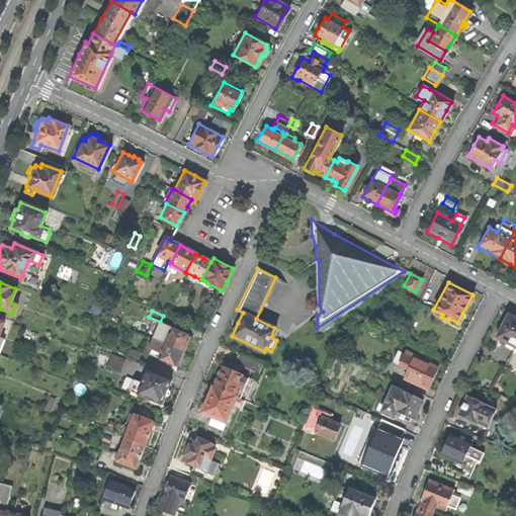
[(497,342),(511,350),(515,341),(515,318),(507,314),(498,330),(495,337),(498,339),(497,342)]
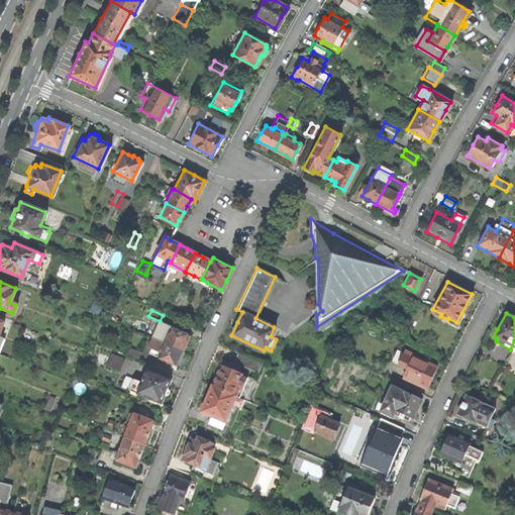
[(146,333),(150,324),(133,317),(129,326),(146,333)]
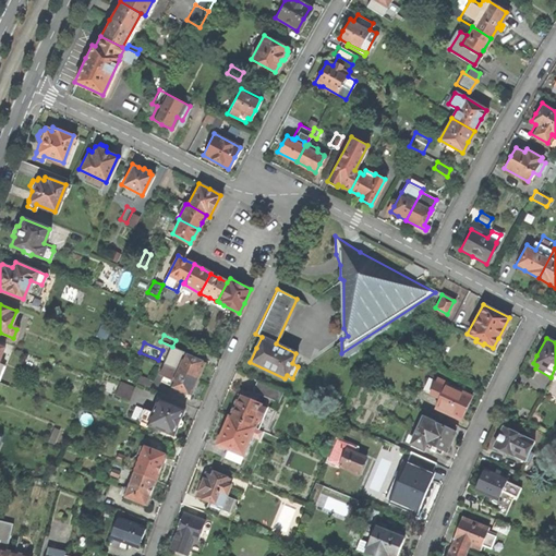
[(183,353),(176,369),(196,377),(200,371),(203,362),(183,353)]
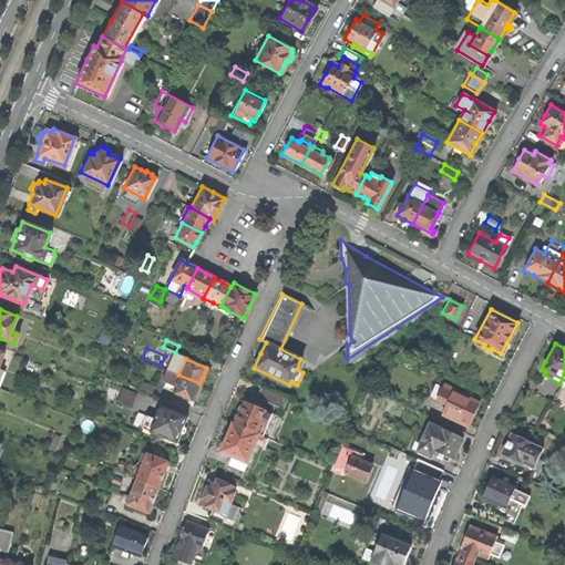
[(199,383),(178,375),(176,382),(170,380),(166,388),(172,391),(172,392),(192,400),(195,392),(199,383)]
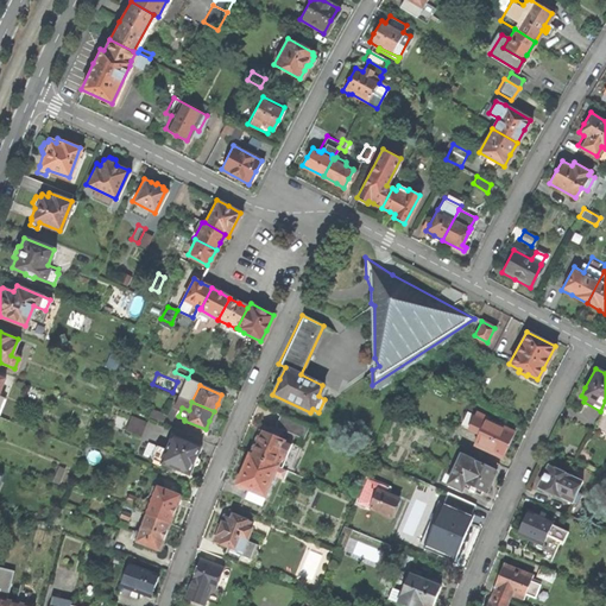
[(474,444),(500,456),(505,446),(512,431),(487,420),(487,417),(471,409),(462,427),(479,434),(474,444)]
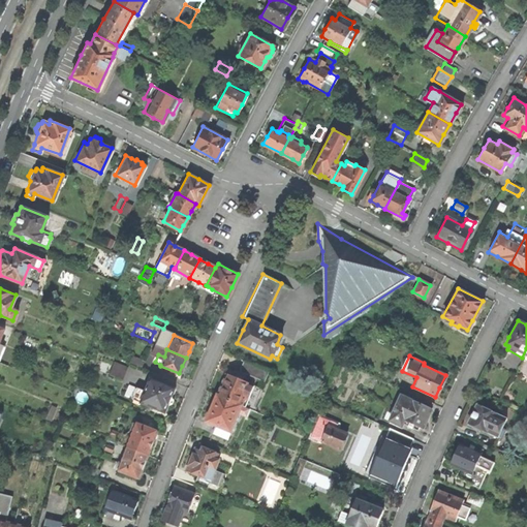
[(268,371),(243,360),(239,368),(264,379),(268,371)]
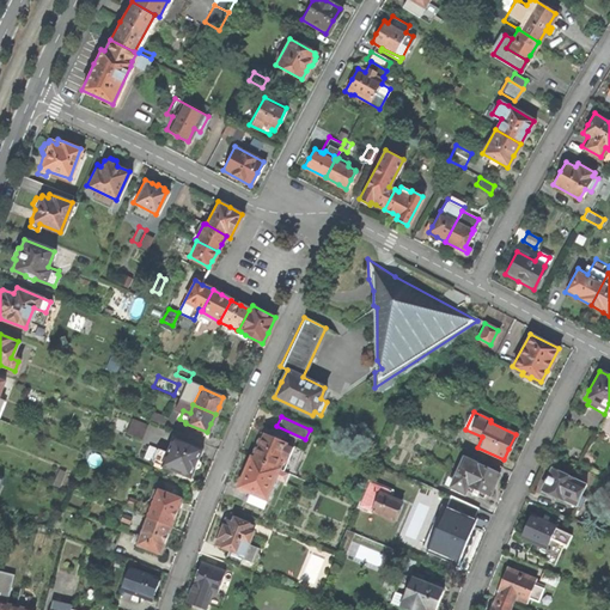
[(139,439),(145,424),(130,419),(124,433),(139,439)]
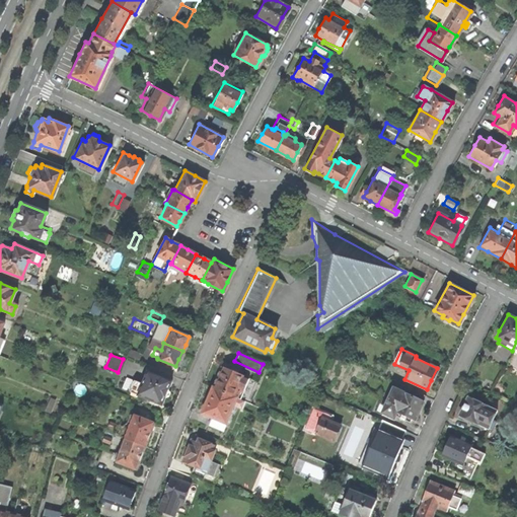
[(247,378),(220,366),(216,377),(212,387),(236,396),(238,390),(242,391),(247,378)]
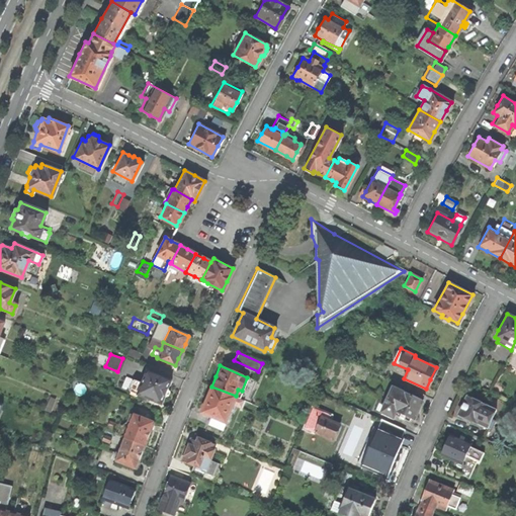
[(127,391),(159,404),(162,397),(165,396),(166,394),(167,391),(165,390),(169,379),(146,370),(141,382),(133,378),(127,391)]
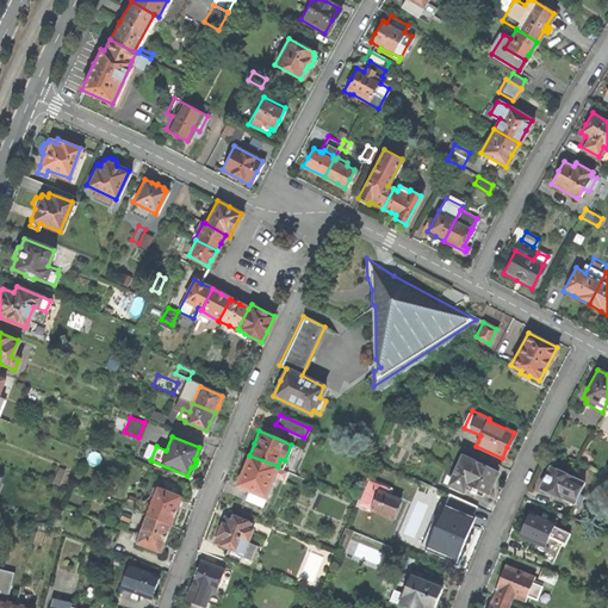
[(154,446),(146,442),(142,454),(149,457),(154,446)]
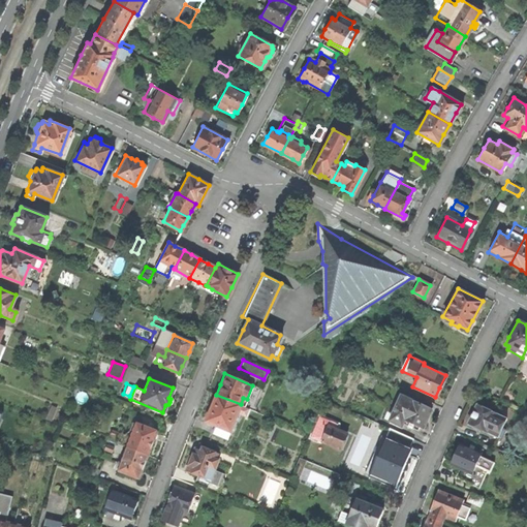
[(246,407),(241,404),(216,395),(210,410),(206,421),(214,425),(211,432),(226,438),(235,419),(238,421),(241,414),(243,415),(246,407)]
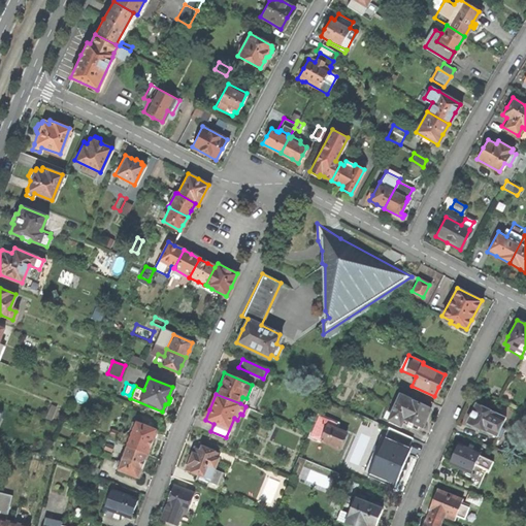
[(390,413),(384,409),(380,418),(399,427),(401,422),(416,429),(417,426),(420,427),(424,420),(429,408),(416,402),(398,394),(390,413)]
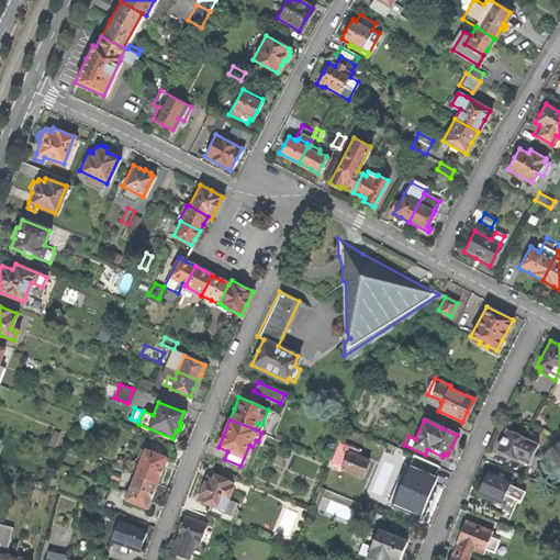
[(446,422),(443,428),(457,435),(459,428),(446,422)]
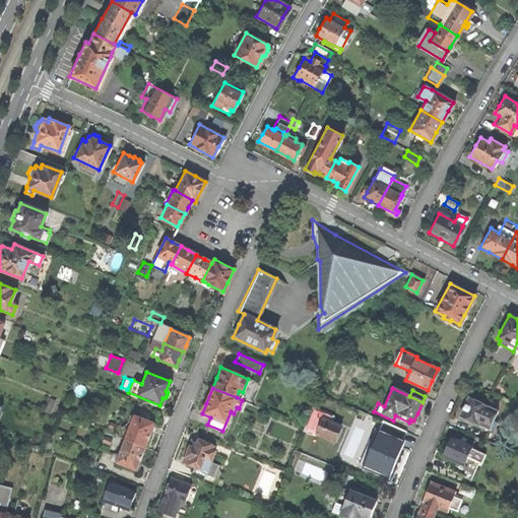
[(500,448),(506,434),(491,428),(497,411),(468,398),(464,407),(459,416),(488,430),(482,440),(500,448)]
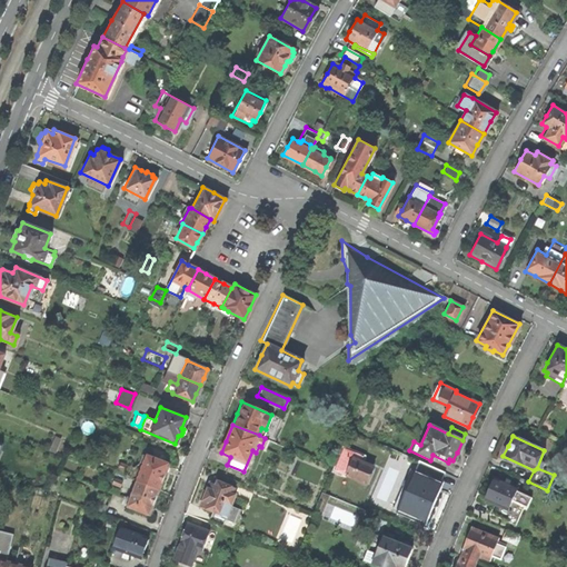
[(369,476),(374,467),(359,461),(361,456),(345,449),(336,469),(346,474),(342,480),(359,487),(361,481),(366,484),(369,476)]
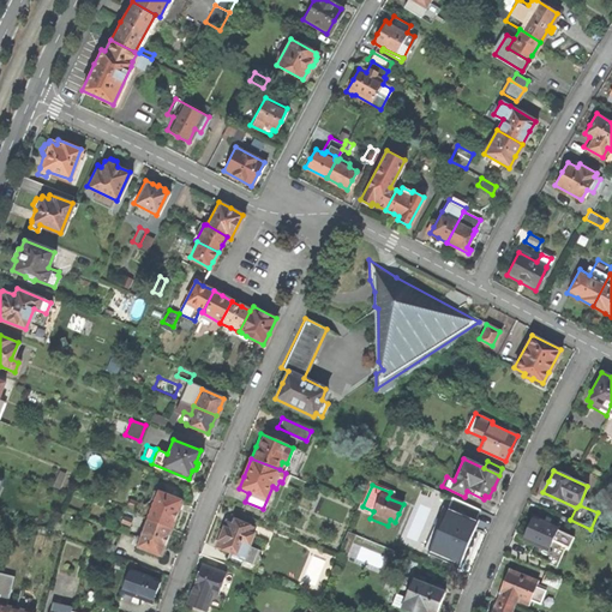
[(154,499),(147,519),(169,528),(174,515),(180,499),(157,491),(154,499)]
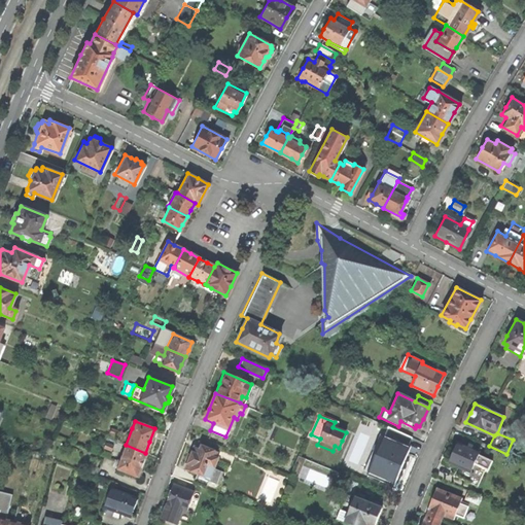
[(383,434),(378,432),(362,473),(392,485),(409,446),(407,445),(410,435),(387,425),(383,434)]
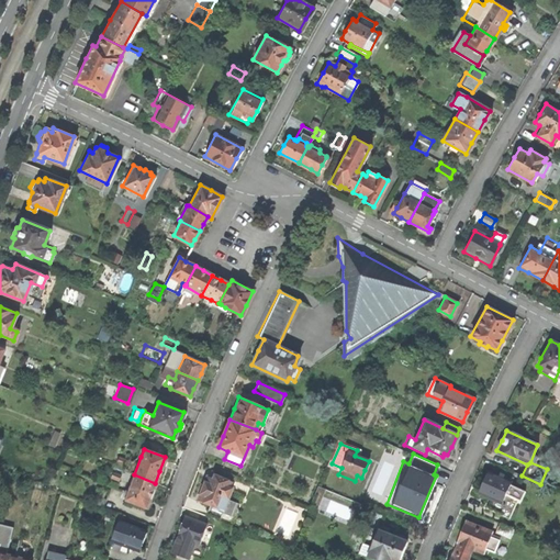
[(478,494),(501,504),(504,495),(508,486),(510,483),(502,479),(501,478),(497,477),(494,477),(486,472),(482,483),(478,494)]
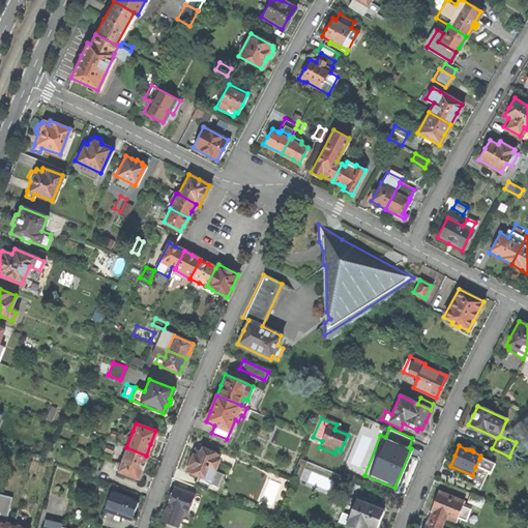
[(117,471),(137,479),(141,469),(146,456),(126,447),(120,463),(117,470),(117,471)]
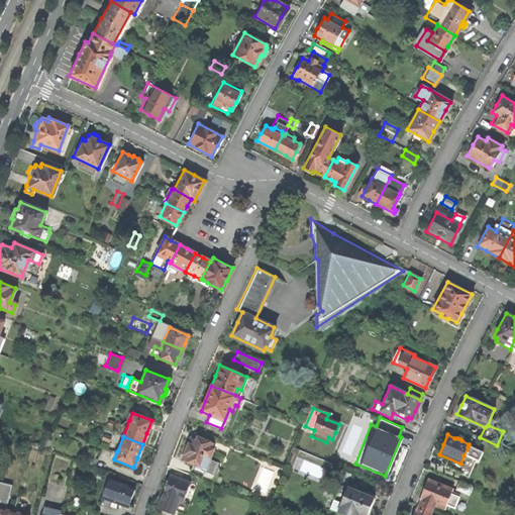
[(212,442),(197,437),(195,439),(190,437),(186,448),(182,458),(192,464),(189,473),(201,477),(203,471),(212,475),(213,472),(214,470),(218,467),(216,464),(217,459),(214,457),(210,456),(213,447),(211,446),(212,442)]
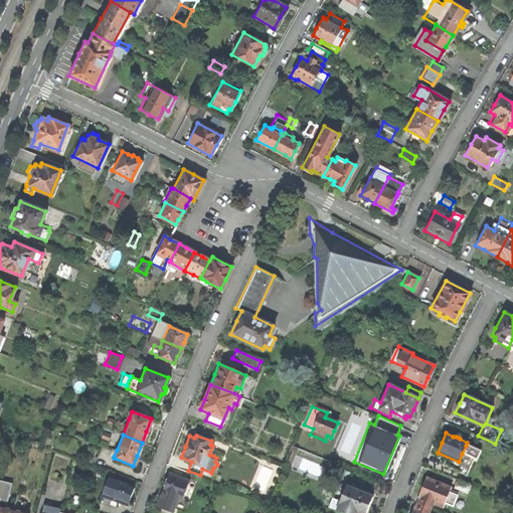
[(471,449),(466,446),(462,454),(468,456),(471,449)]
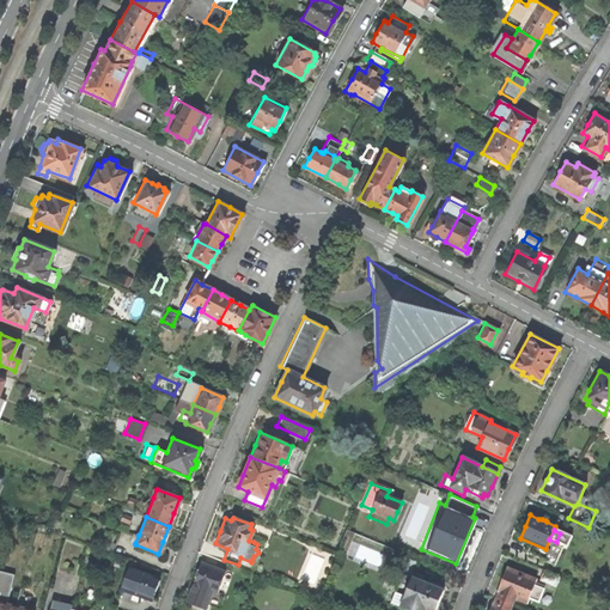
[(98,537),(95,544),(110,551),(114,543),(98,537)]
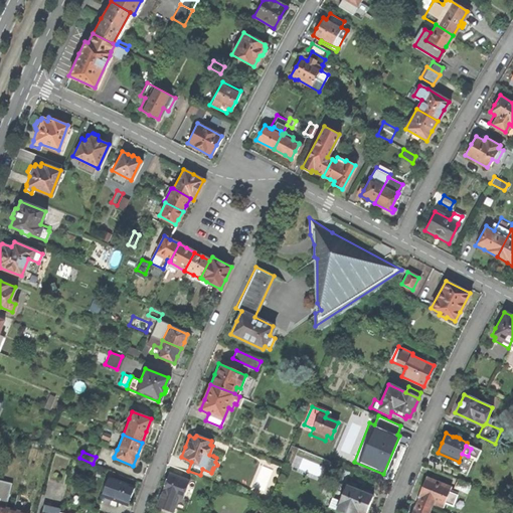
[(180,499),(188,480),(168,473),(164,483),(156,505),(172,511),(177,499),(180,499)]
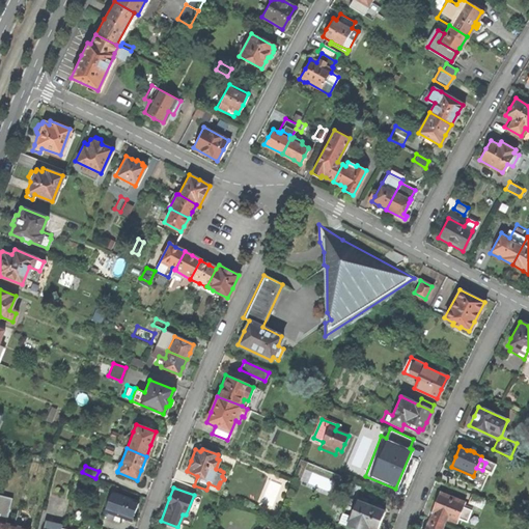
[(474,488),(471,494),(483,500),(486,493),(474,488)]
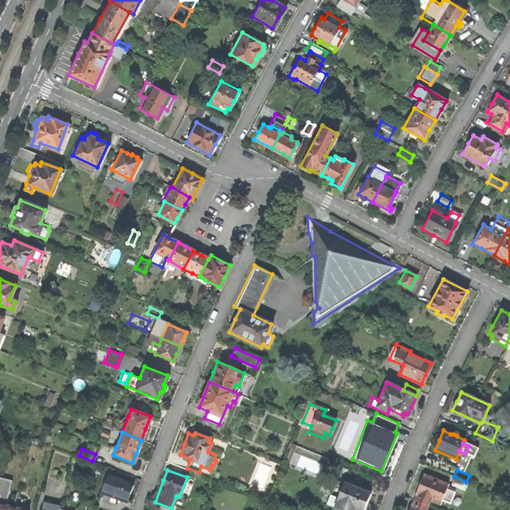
[(129,492),(133,483),(107,474),(100,492),(126,501),(129,492)]
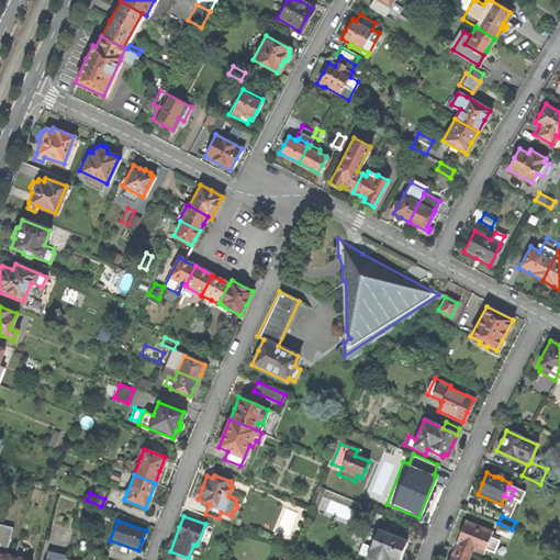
[(457,542),(455,549),(469,555),(471,548),(482,552),(483,549),(492,552),(496,540),(489,537),(491,533),(466,522),(461,532),(457,541),(457,542)]
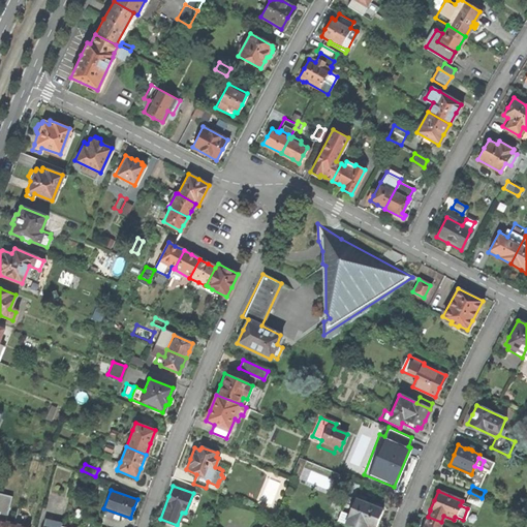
[(469,492),(465,501),(478,506),(483,498),(482,498),(469,492)]
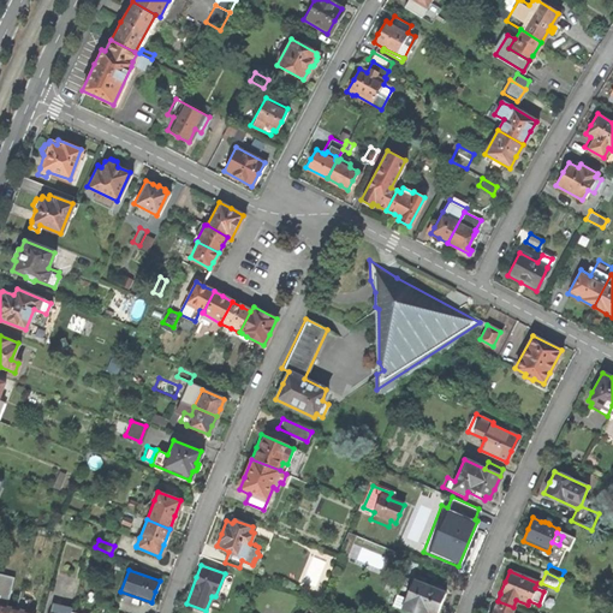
[(0,603),(5,605),(11,576),(0,573),(0,603)]
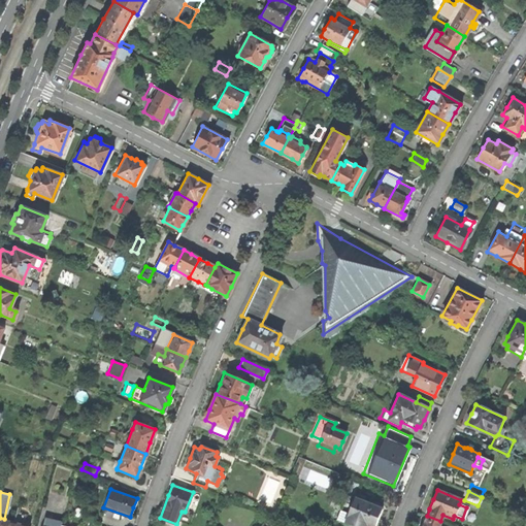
[(381,508),(341,493),(337,503),(342,505),(340,510),(349,513),(344,524),(350,525),(373,525),(375,520),(381,508)]
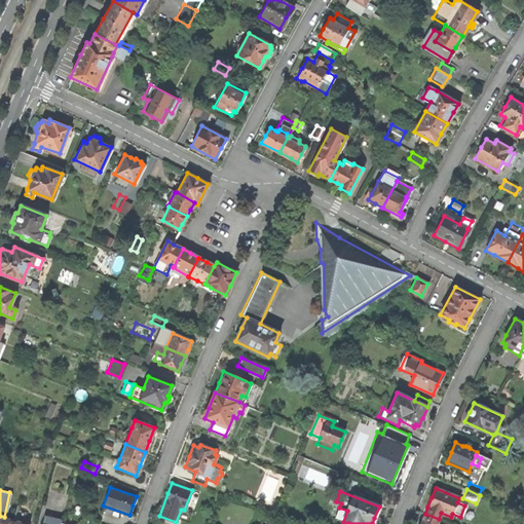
[(285,501),(278,498),(275,506),(282,509),(285,501)]
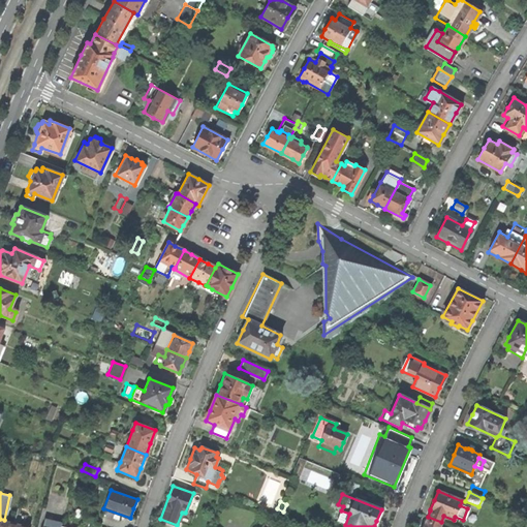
[(438,526),(441,522),(428,517),(425,522),(424,522),(422,526),(438,526)]
